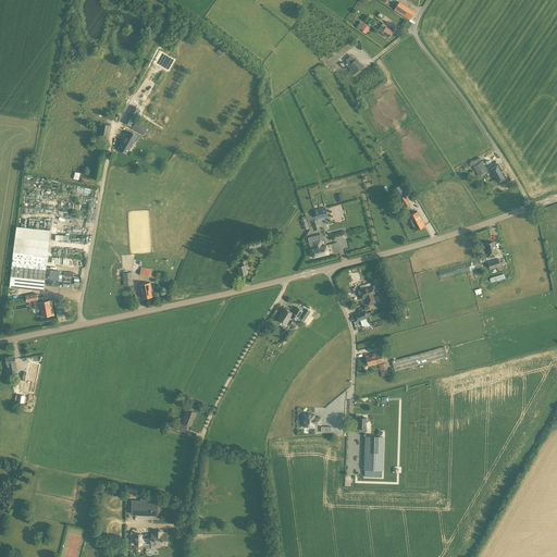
[(409,19),(415,12),(399,2),(395,9),(409,19)]
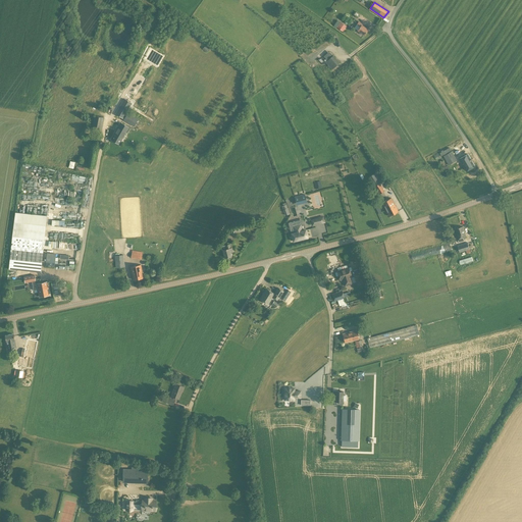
[(341,21),(336,27),(343,32),(347,27),(341,21)]
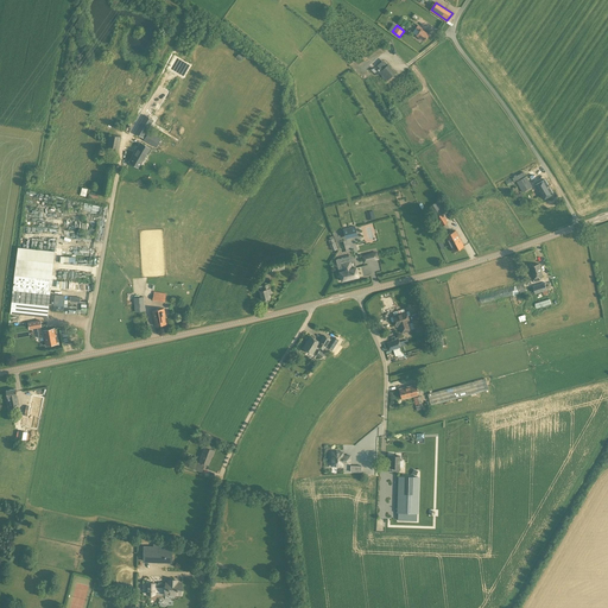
[(422,29),(418,25),(412,32),(424,40),(429,35),(422,29)]
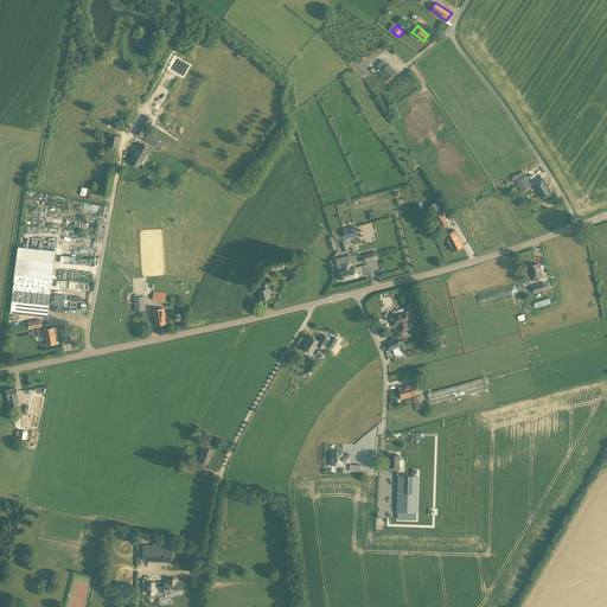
[(395,72),(388,64),(378,72),(387,81),(395,72)]
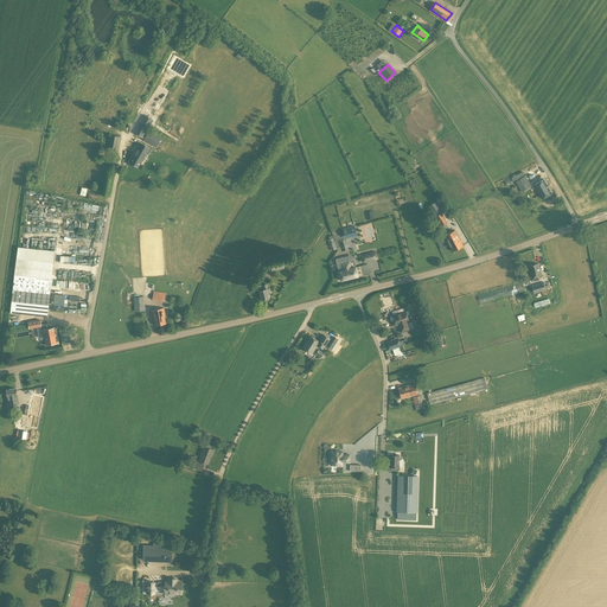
[(152,120),(145,116),(138,128),(145,133),(152,120)]
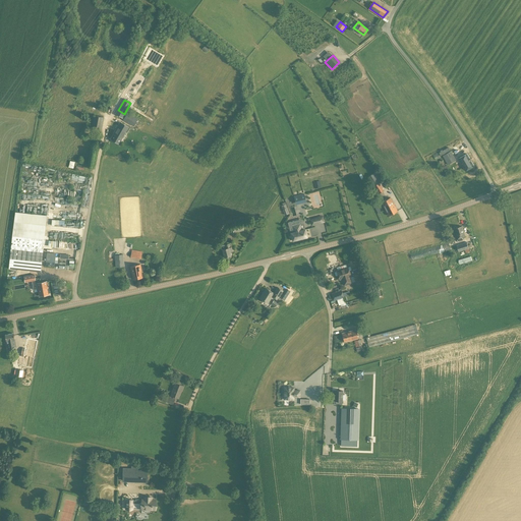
[(123,120),(134,126),(138,118),(126,113),(123,120)]
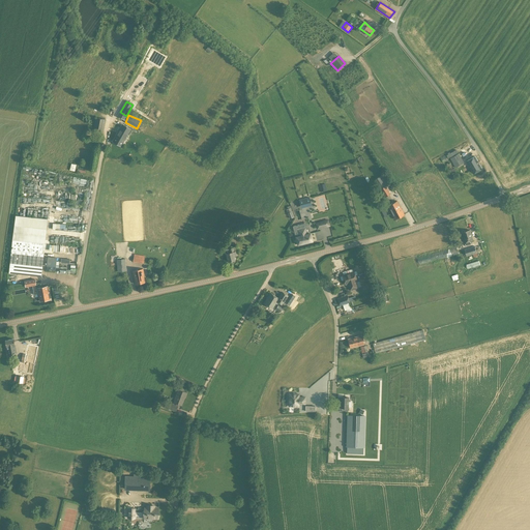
[(102,134),(105,119),(96,117),(93,131),(102,134)]
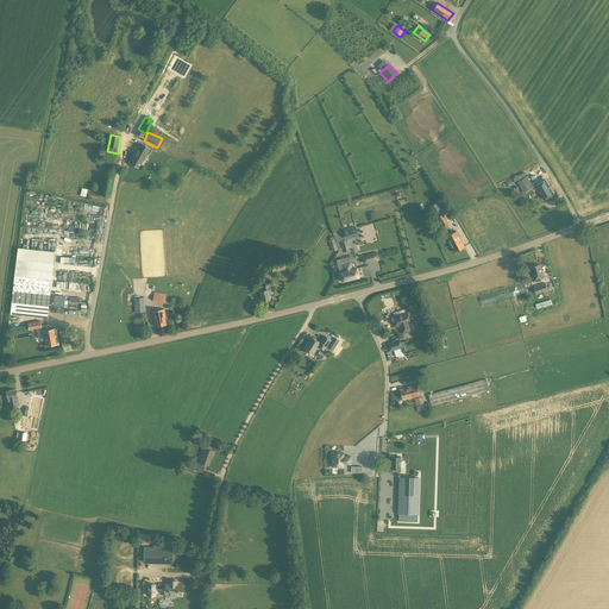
[(138,169),(148,154),(138,149),(130,163),(138,169)]
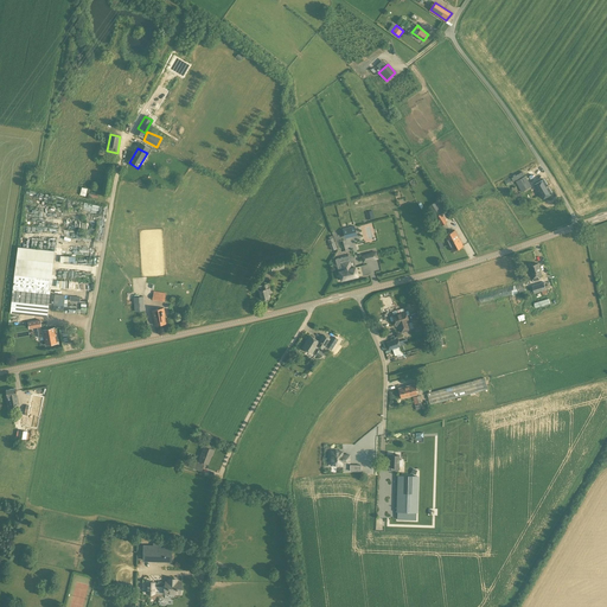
[(522,192),(531,186),(525,176),(516,181),(522,192)]
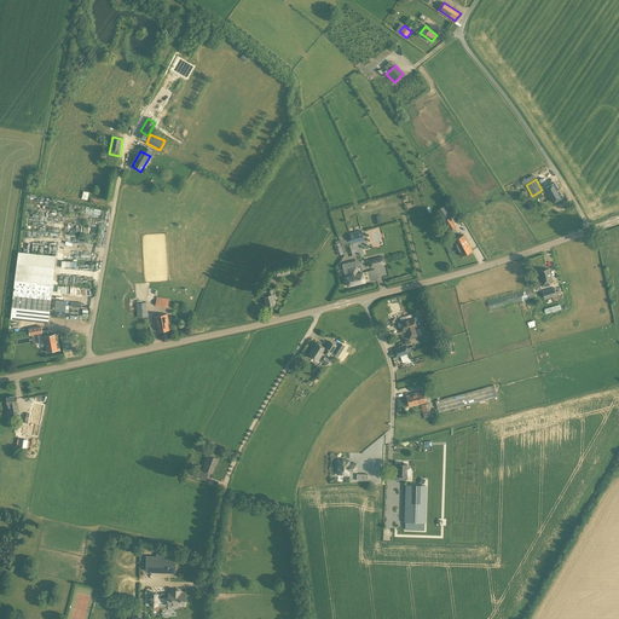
[(554,203),(563,197),(555,183),(545,189),(554,203)]
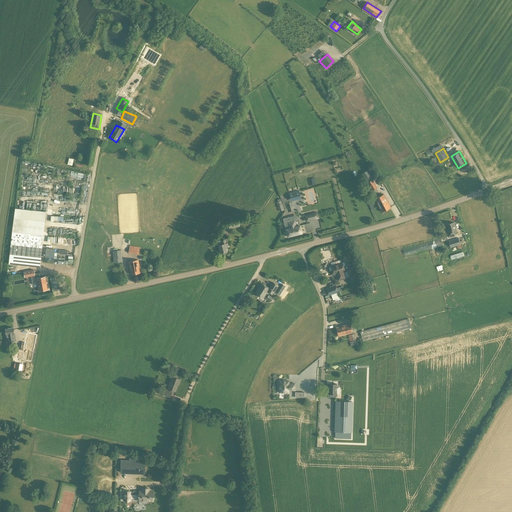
[(432,162),(435,168),(440,165),(439,162),(437,163),(434,157),(431,158),(433,162),(432,162)]
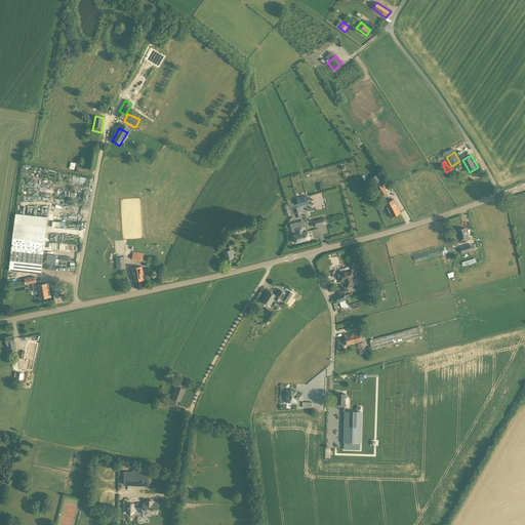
[(381,185),(387,182),(384,176),(373,183),(381,196),(387,192),(381,185)]
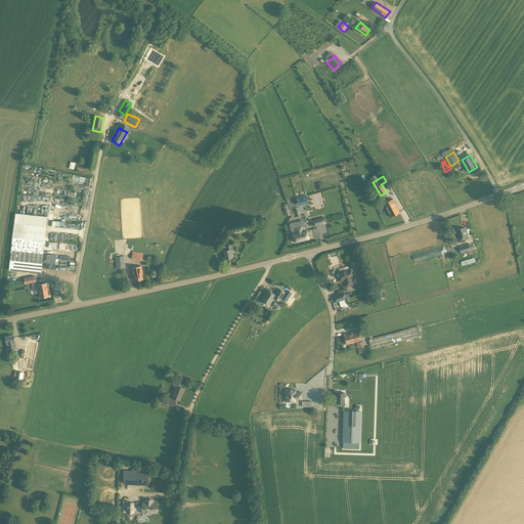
[(296,198),(297,204),(307,202),(306,195),(296,198)]
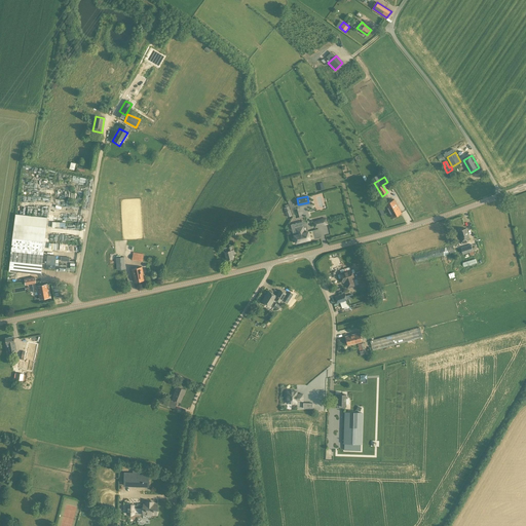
[(401,213),(398,207),(393,199),(384,204),(391,218),(401,213)]
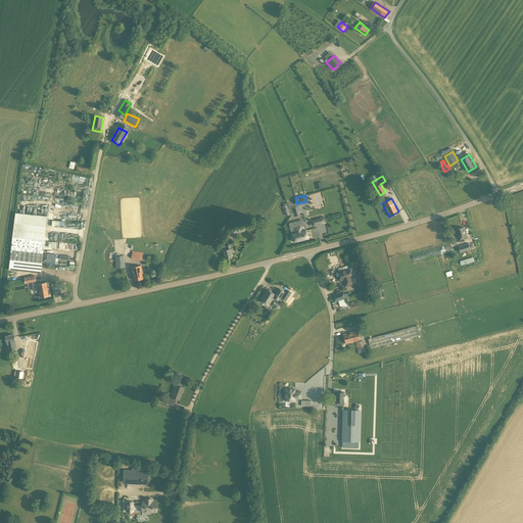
[(282,206),(286,216),(290,215),(287,205),(282,206)]
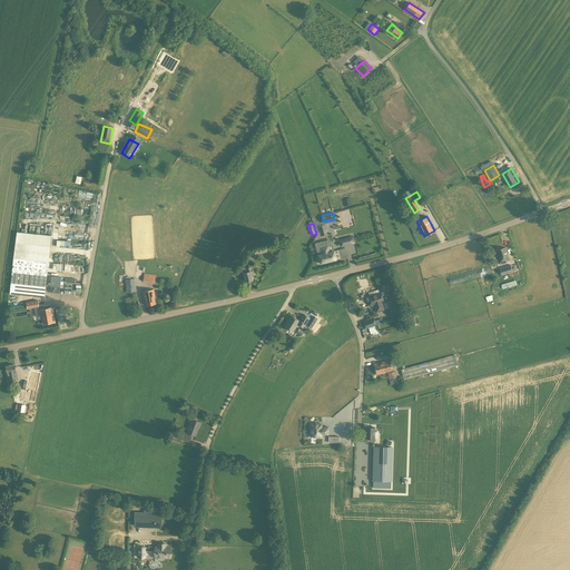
[(17,232),(9,293),(45,297),(47,276),(51,235),(17,232)]
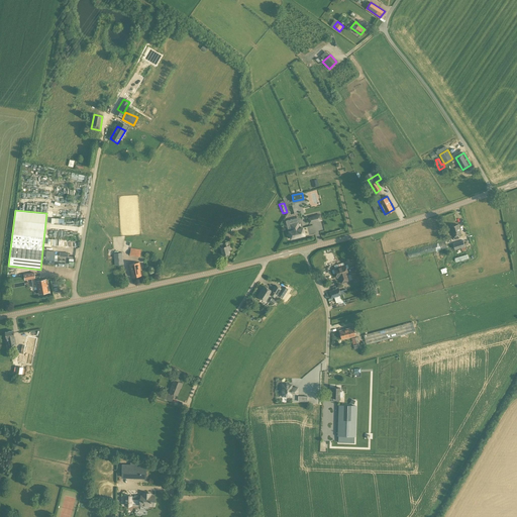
[(231,231),(241,228),(240,222),(230,224),(231,231)]
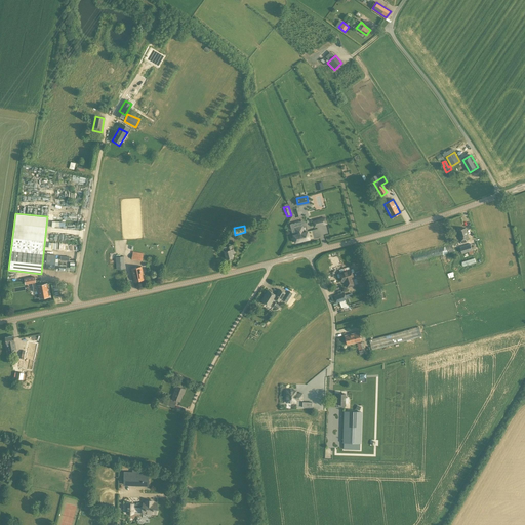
[(293,235),(295,242),(309,239),(307,231),(304,232),(301,227),(295,228),(296,234),(293,235)]
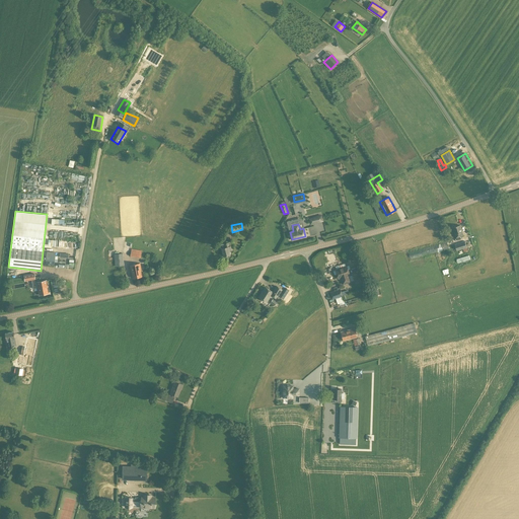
[(456,237),(457,240),(461,239),(460,236),(463,235),(460,225),(453,227),(456,237)]
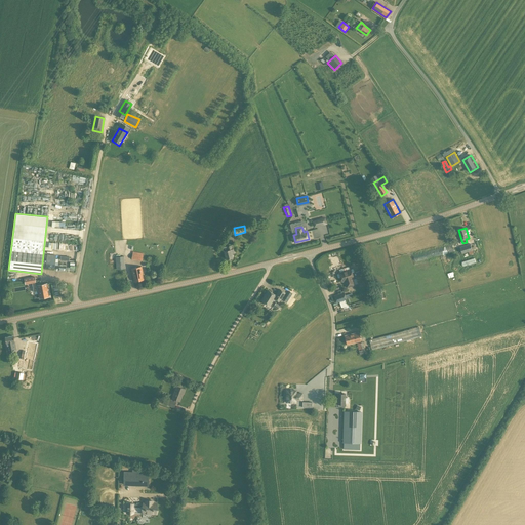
[(415,264),(454,252),(452,244),(412,255),(415,264)]
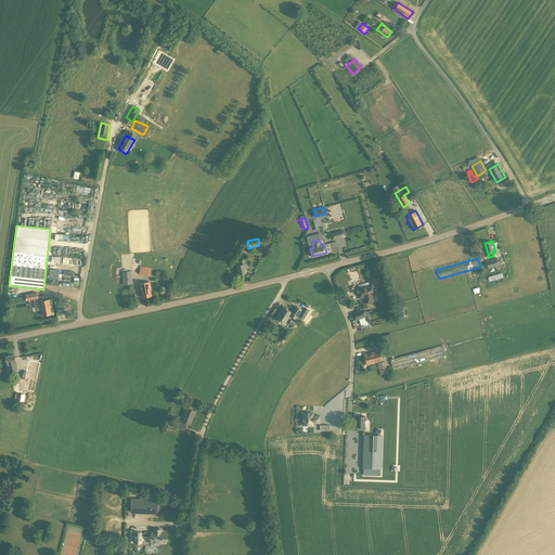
[(483,262),(485,267),(488,266),(489,268),(495,267),(497,269),(501,268),(500,265),(498,258),(487,261),(483,262)]
